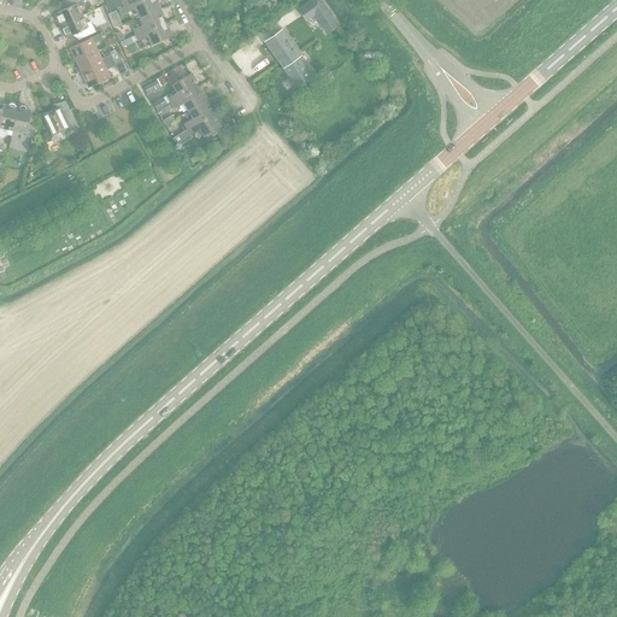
[(60,27),(83,16),(78,7),(86,4),(83,0),(65,0),(60,3),(64,9),(54,13),(60,27)]
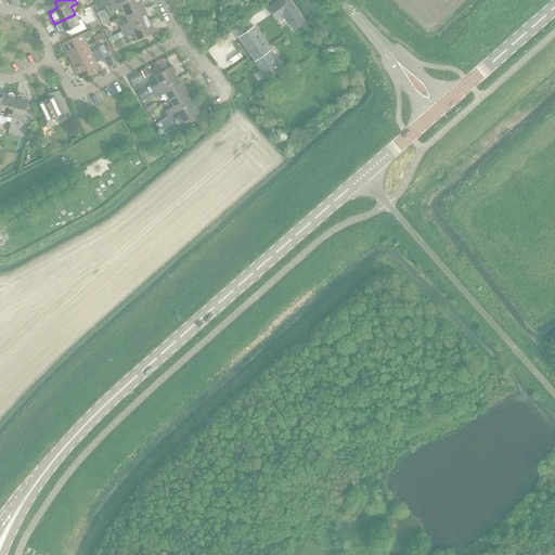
[(107,0),(95,0),(99,9),(110,4),(107,0)]
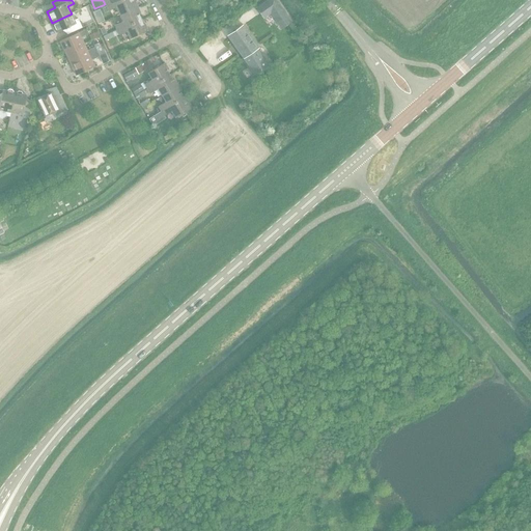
[(119,14),(137,6),(136,4),(135,4),(133,0),(118,0),(107,5),(109,10),(117,7),(119,14)]
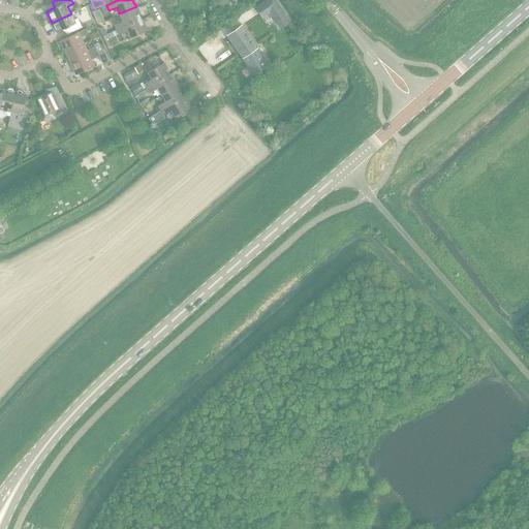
[(261,17),(271,9),(282,27),(290,22),(275,0),(267,0),(256,7),(261,17)]
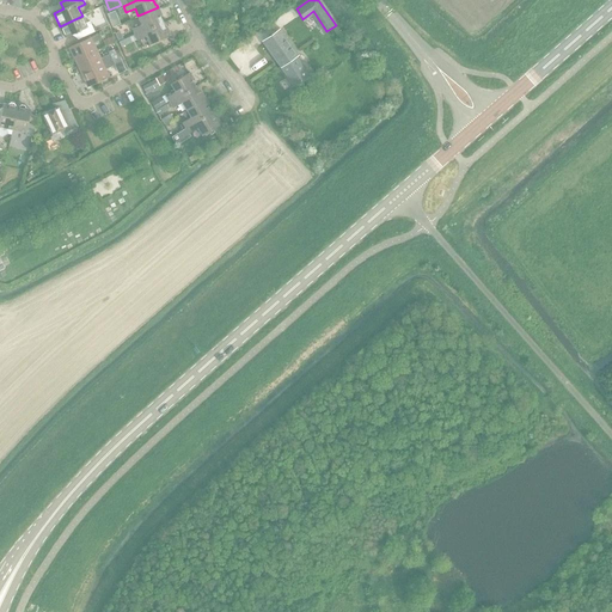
[(134,34),(163,22),(158,11),(160,11),(158,7),(138,16),(141,24),(132,29),(134,34)]
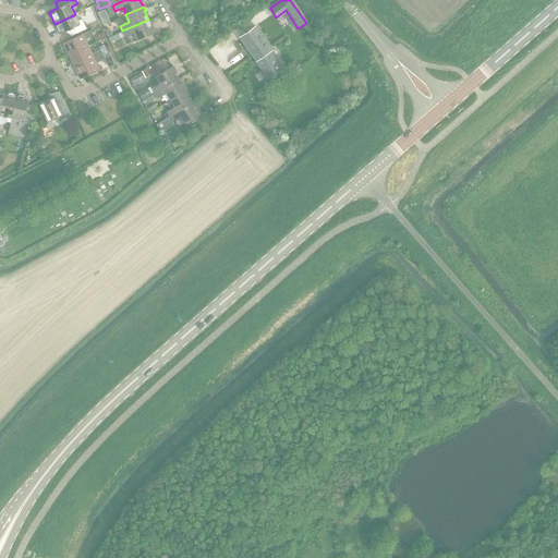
[(75,14),(55,24),(59,34),(68,29),(71,36),(86,28),(82,19),(79,21),(75,14)]
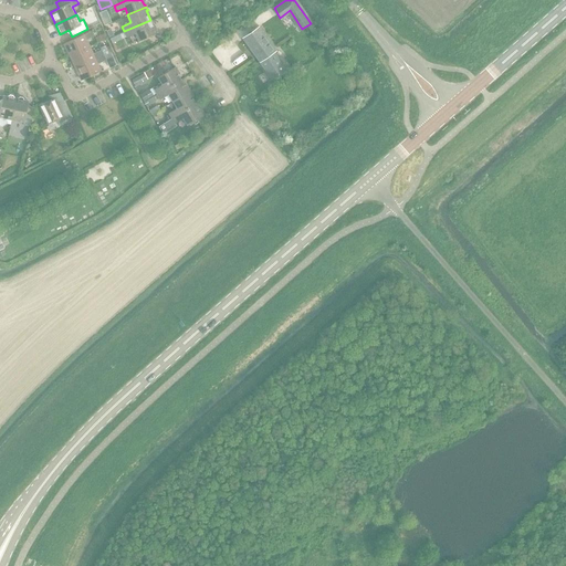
[(150,20),(124,31),(109,38),(112,43),(135,33),(138,41),(157,33),(156,30),(155,30),(150,20)]
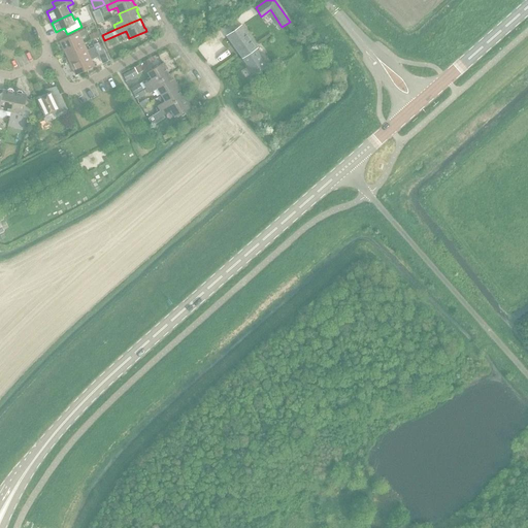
[(227,35),(254,74),(267,65),(256,48),(258,46),(242,25),(227,35)]
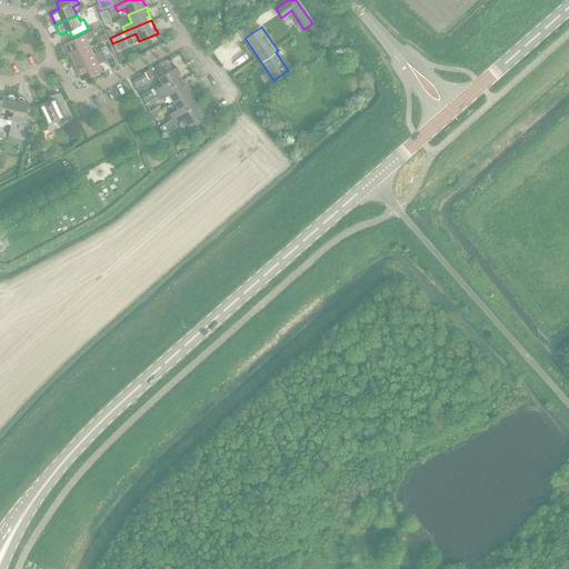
[(70,57),(90,47),(87,40),(96,36),(93,30),(65,43),(70,57)]
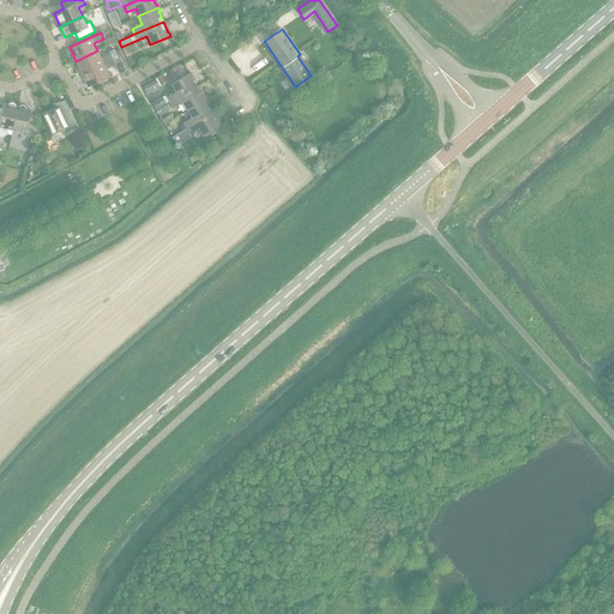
[(82,73),(113,59),(110,54),(101,58),(97,50),(76,61),(82,73)]
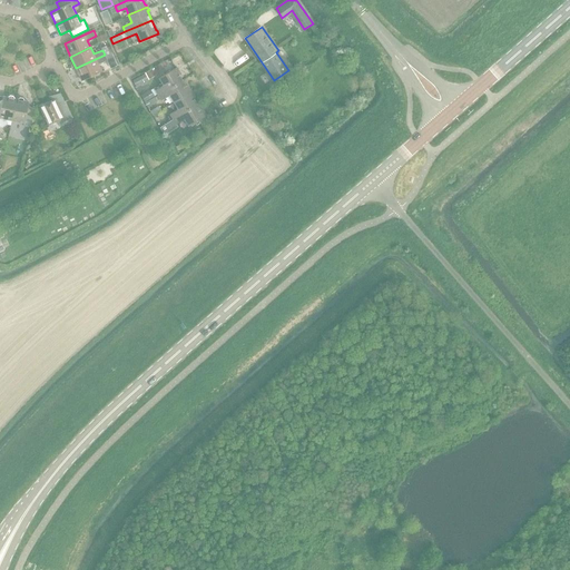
[(105,55),(76,68),(81,80),(101,71),(98,65),(107,60),(105,55)]
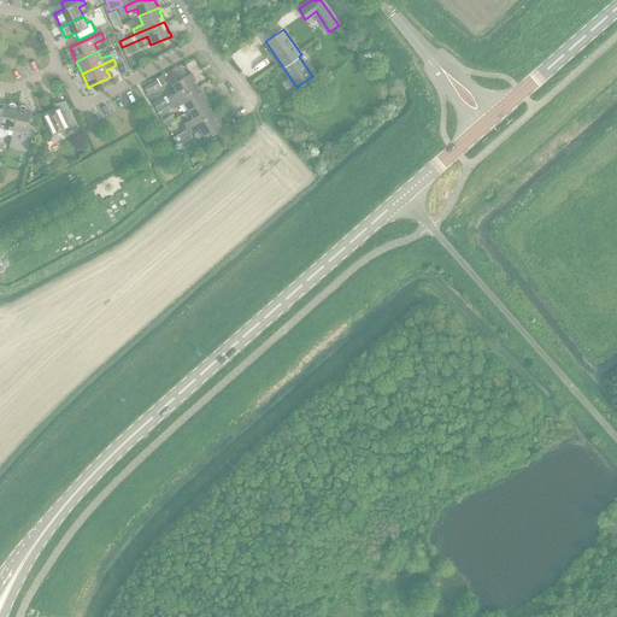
[(171,104),(198,87),(192,76),(193,76),(191,72),(172,84),(176,92),(168,98),(171,104)]
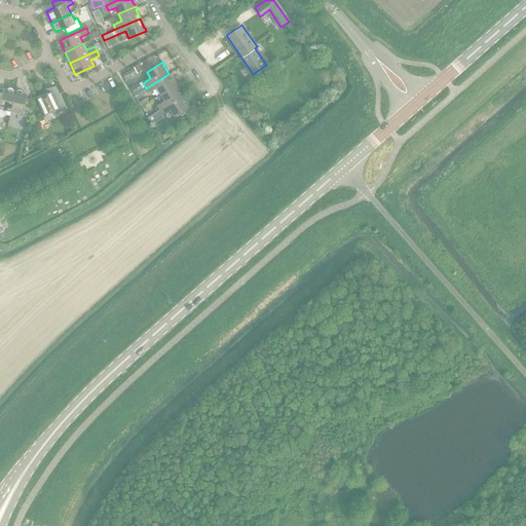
[(140,64),(135,68),(138,73),(143,70),(140,64)]
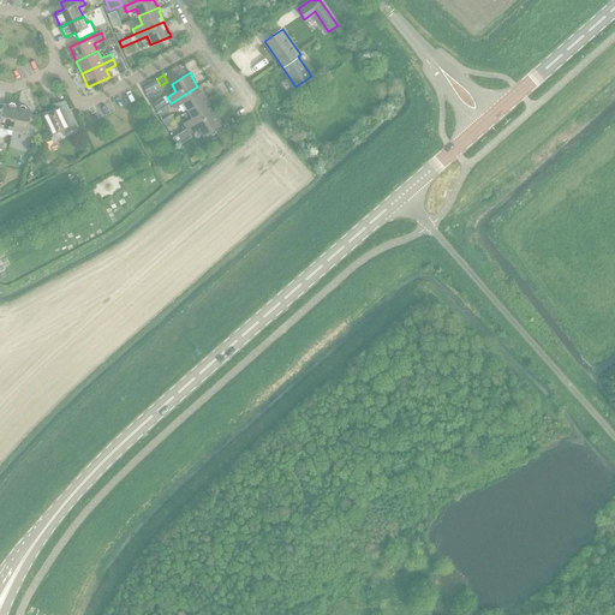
[(143,88),(147,94),(157,88),(160,87),(156,81),(143,88)]
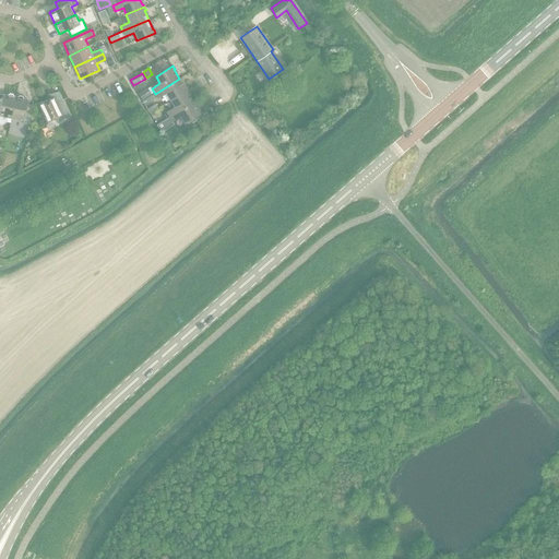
[(170,100),(188,90),(186,87),(185,87),(179,79),(155,94),(158,98),(166,93),(170,100)]
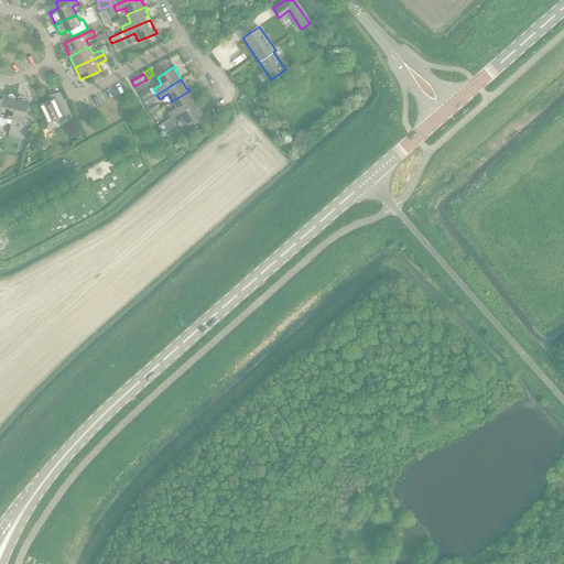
[(144,80),(134,86),(137,90),(147,85),(144,80)]
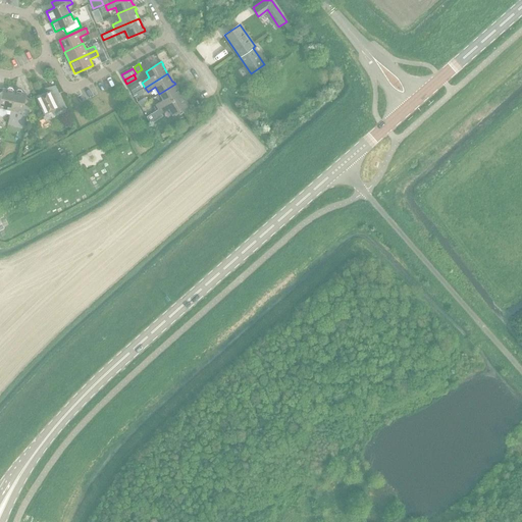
[(139,83),(129,88),(133,93),(142,88),(139,83)]
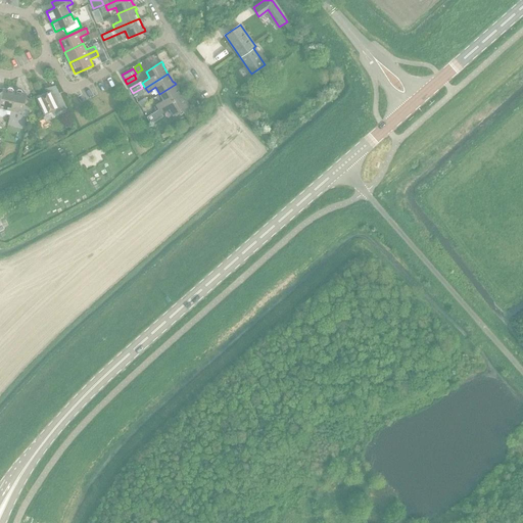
[(158,109),(181,95),(176,87),(177,86),(176,84),(159,94),(163,100),(155,104),(158,109)]
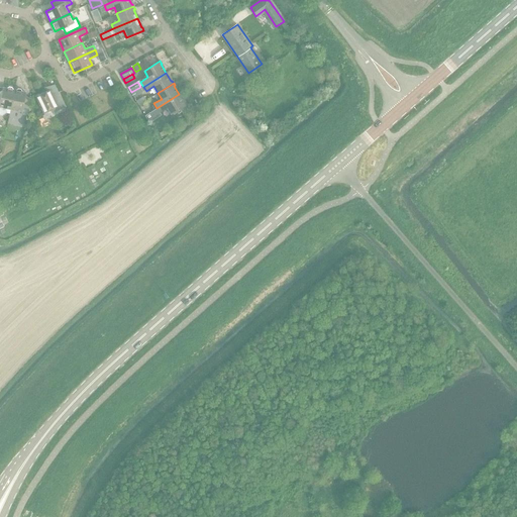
[(52,109),(53,112),(65,107),(55,84),(47,87),(49,90),(36,96),(43,112),(52,109)]
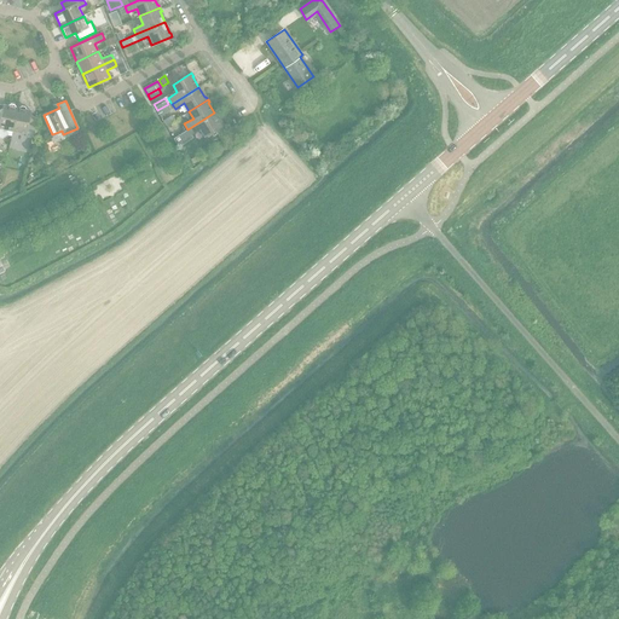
[(0,127),(12,131),(17,108),(15,104),(11,103),(7,105),(4,105),(3,110),(0,109),(0,127)]
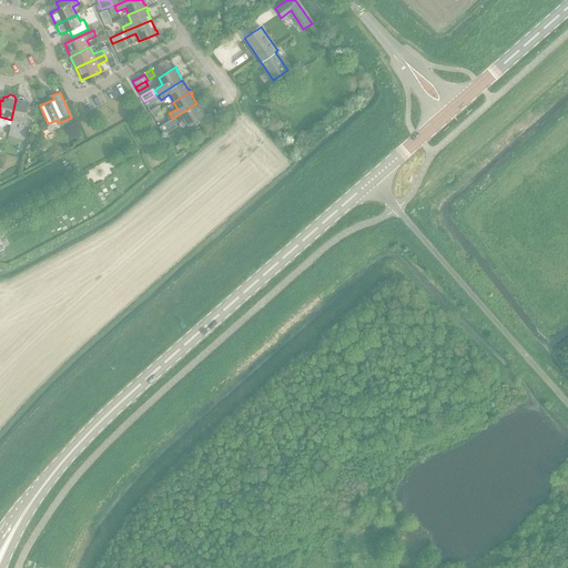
[(16,99),(11,120),(23,122),(23,125),(30,127),(34,108),(28,107),(29,101),(24,101),(22,98),(20,97),(17,99),(16,99)]
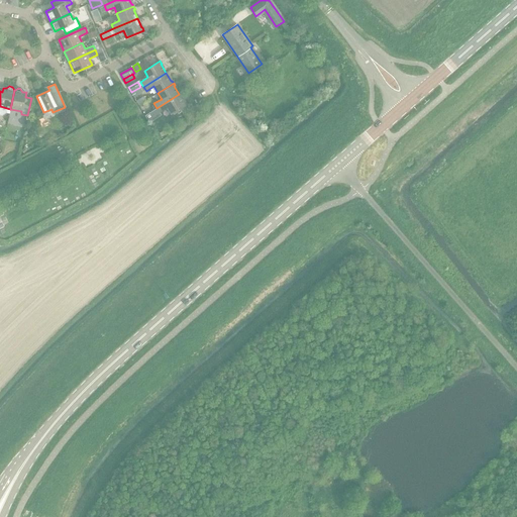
[(179,94),(157,108),(160,112),(167,108),(171,114),(187,105),(186,102),(184,103),(179,94)]
